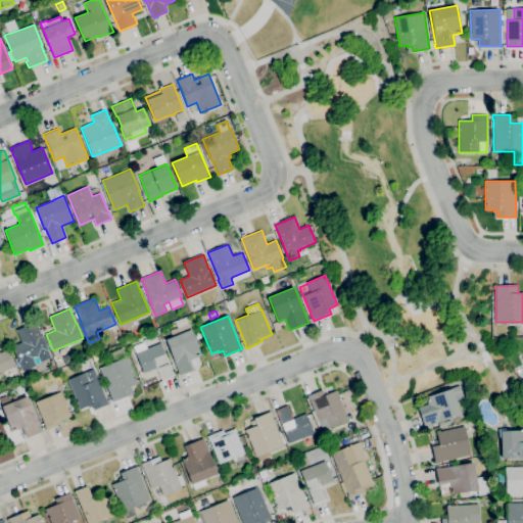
[(22,371),(12,346),(21,342),(16,330),(36,322),(52,359),(41,363),(36,365),(36,366),(22,371)]
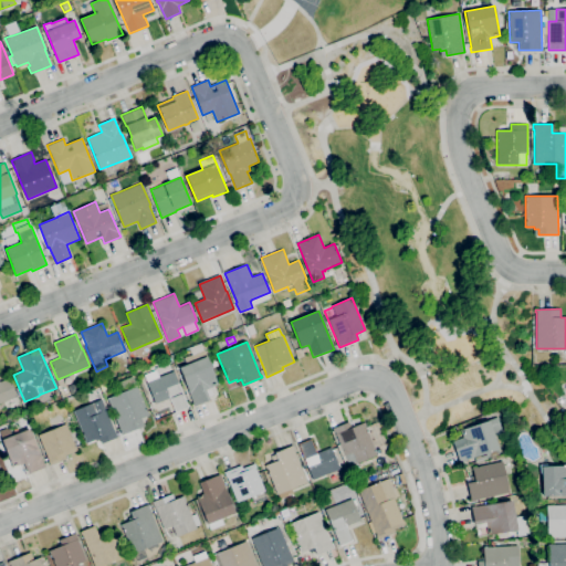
[(194,406),(192,404),(194,404),(189,392),(190,392),(179,367),(187,365),(185,358),(203,350),(218,384),(210,387),(213,396),(209,397),(210,399),(194,406)]
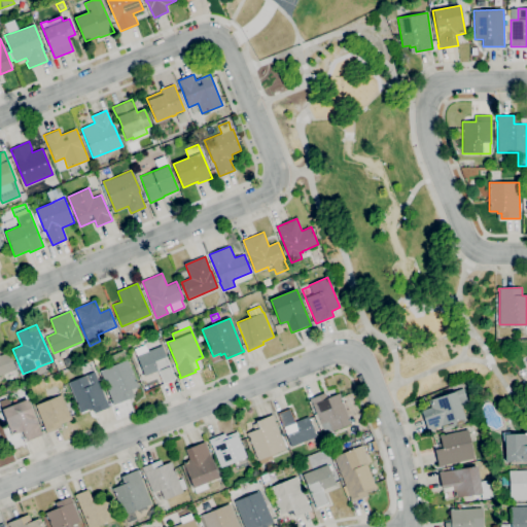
[(161,343),(159,339),(147,343),(145,338),(148,336),(160,331),(164,342),(161,343)]
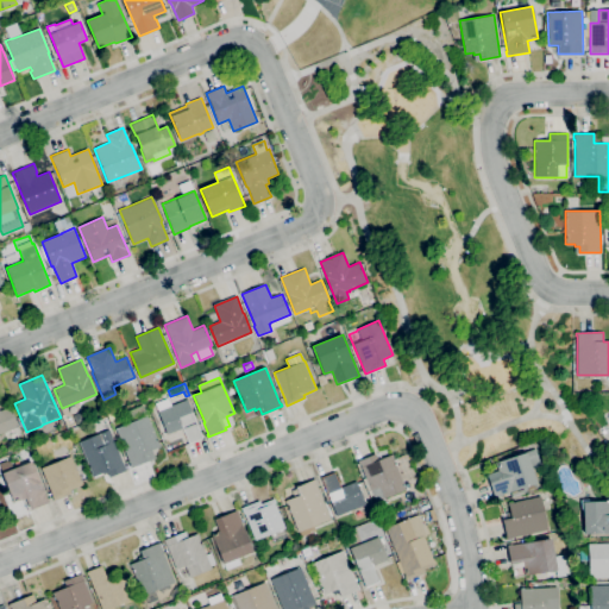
[(189,443),(183,428),(167,434),(155,403),(168,399),(171,406),(187,400),(202,438),(189,443)]
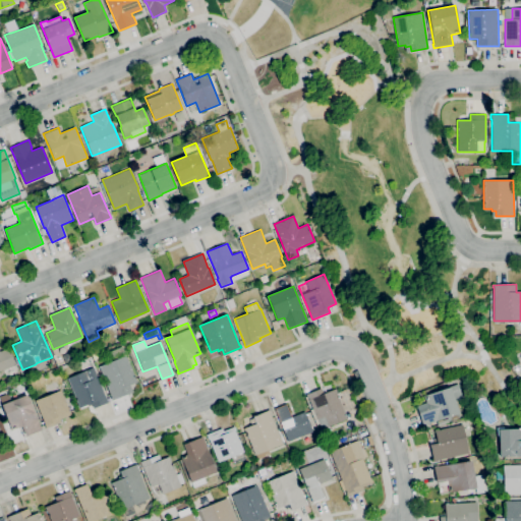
[(112,400),(110,397),(111,396),(99,366),(114,360),(110,351),(122,346),(135,380),(136,380),(137,382),(130,385),(132,392),(112,400)]
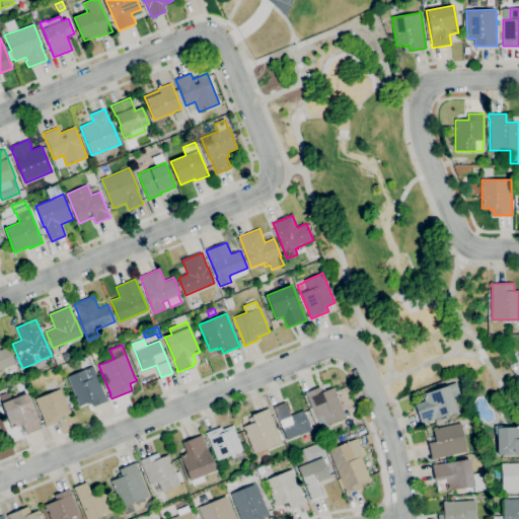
[(0,369),(0,350),(9,347),(16,363),(0,369)]
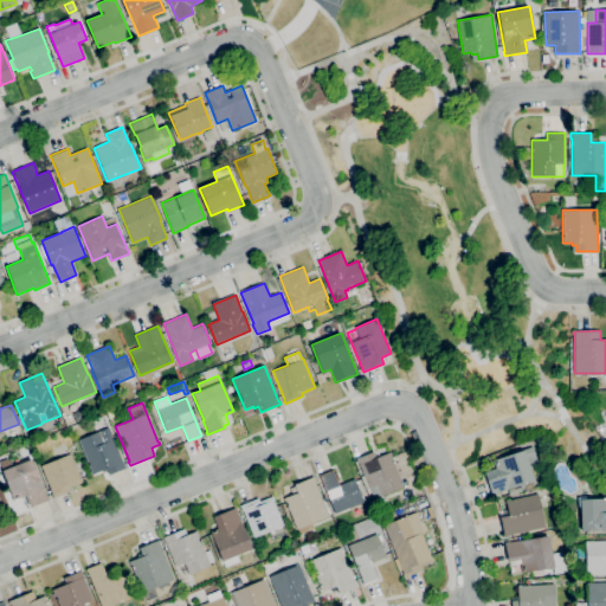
[(109,475),(107,471),(103,472),(102,470),(91,475),(90,471),(91,471),(78,440),(109,427),(122,461),(123,461),(126,468),(109,475)]
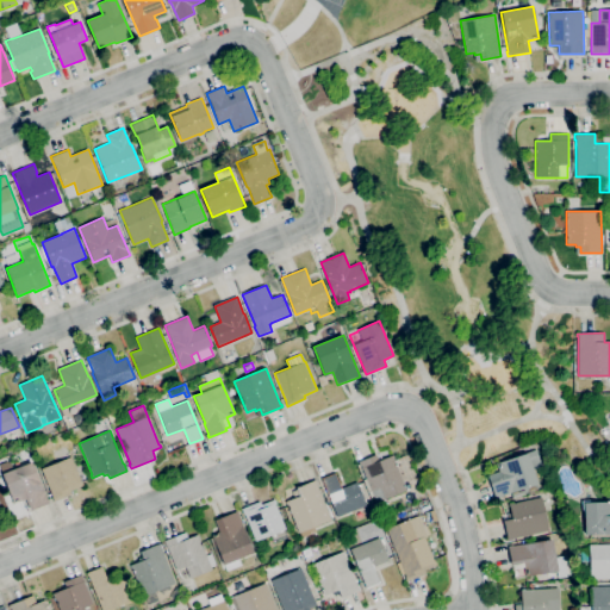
[(496,498),(490,479),(500,475),(497,464),(527,453),(536,449),(541,466),(533,470),(537,484),(536,484),(539,489),(512,497),(511,493),(523,490),(523,489),(496,498)]
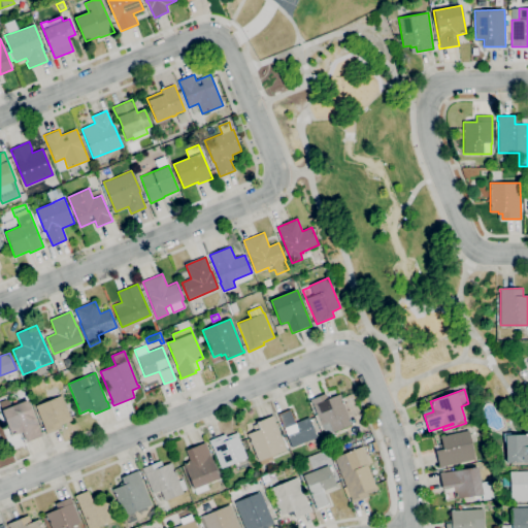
[(326,435),(312,402),(311,402),(310,399),(326,393),(328,399),(340,394),(341,397),(352,425),(333,432),(326,435)]
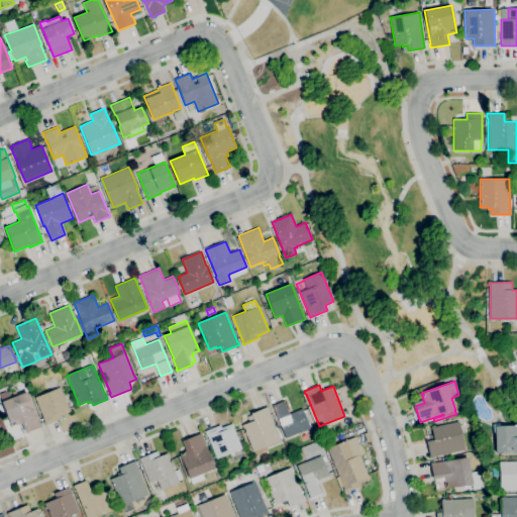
[(45,425),(44,421),(34,398),(60,387),(69,408),(70,408),(71,411),(60,416),(61,418),(45,425)]
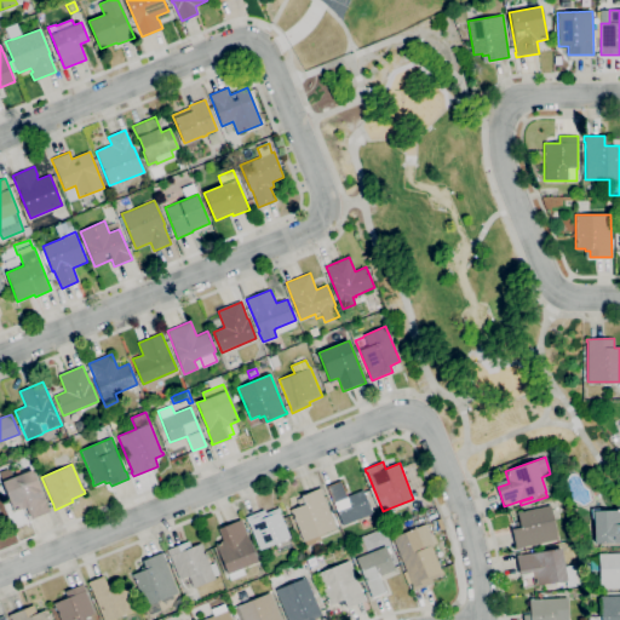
[(32,518),(27,506),(15,511),(3,481),(0,472),(10,468),(13,477),(33,469),(47,506),(49,506),(50,511),(32,518)]
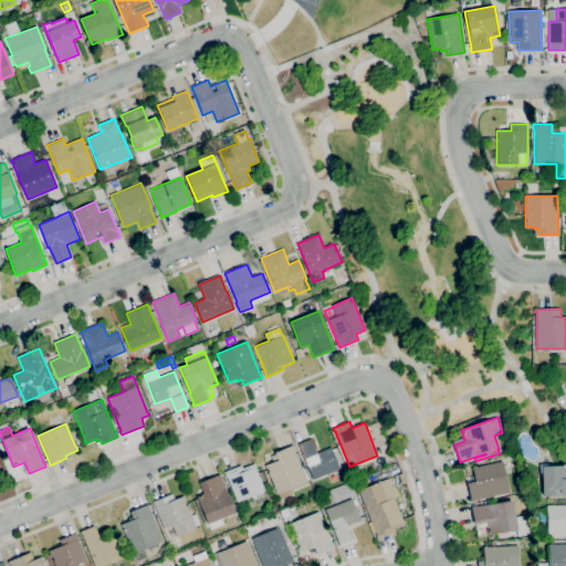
[(313,480),(299,444),(311,439),(317,453),(331,448),(339,469),(313,480)]
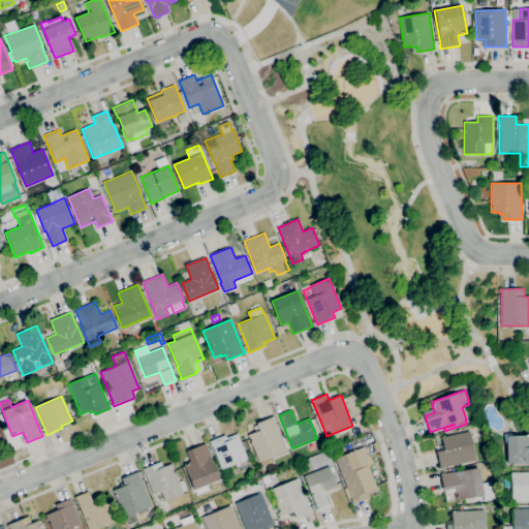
[(261,466),(260,462),(259,462),(249,438),(248,435),(256,432),(254,429),(259,427),(257,423),(274,416),(275,418),(274,418),(287,450),(272,457),(274,461),(261,466)]
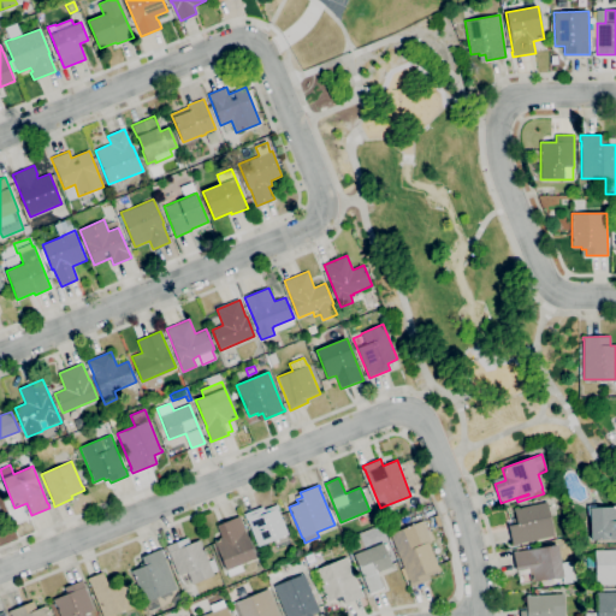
[(513,545),(508,526),(514,525),(513,520),(515,519),(514,510),(548,502),(555,537),(513,545)]
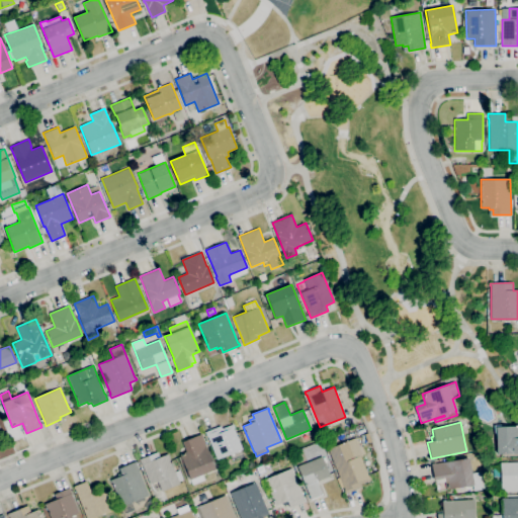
[(233,460),(230,454),(217,459),(207,437),(205,432),(221,426),(222,429),(234,424),(235,428),(234,428),(242,449),(244,455),(233,460)]
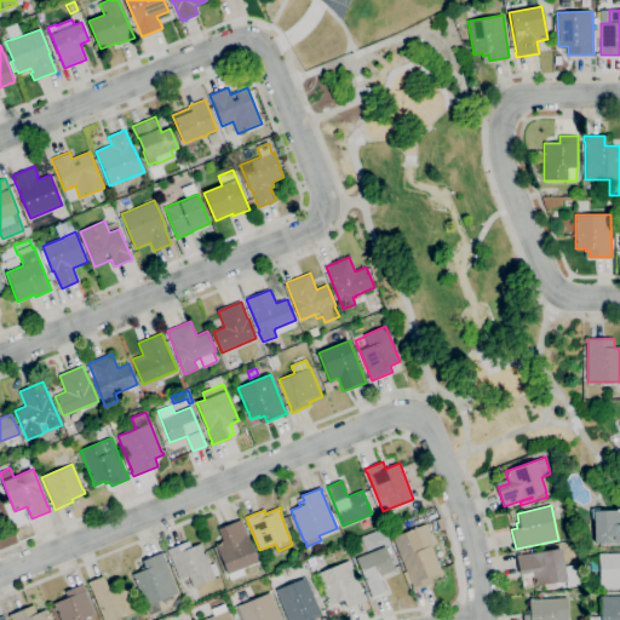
[(619,541),(595,544),(593,518),(592,518),(591,509),(603,507),(603,511),(619,510),(619,541)]
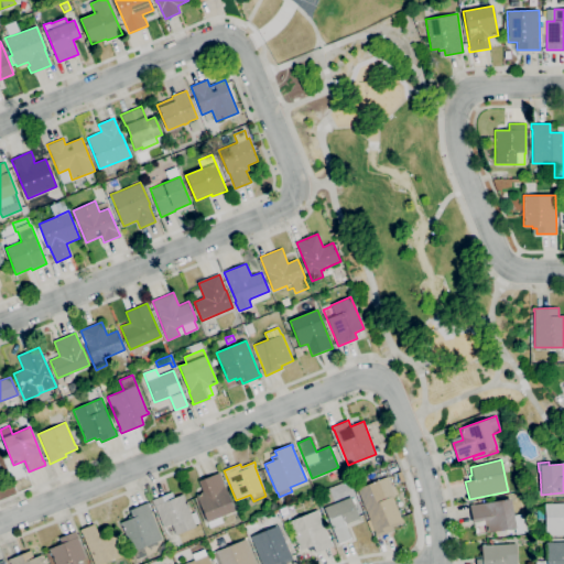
[(209,528),(196,495),(203,491),(198,480),(219,473),(221,476),(220,477),(235,511),(220,517),(223,522),(209,528)]
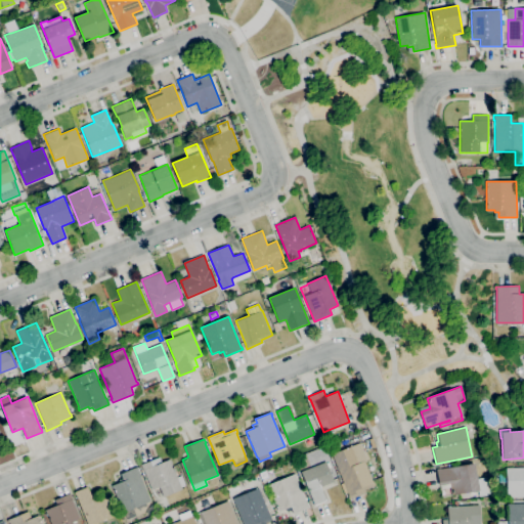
[(350,499),(348,494),(332,453),(352,445),(355,451),(355,450),(359,460),(358,460),(359,463),(364,461),(374,482),(376,485),(364,489),(365,493),(350,499)]
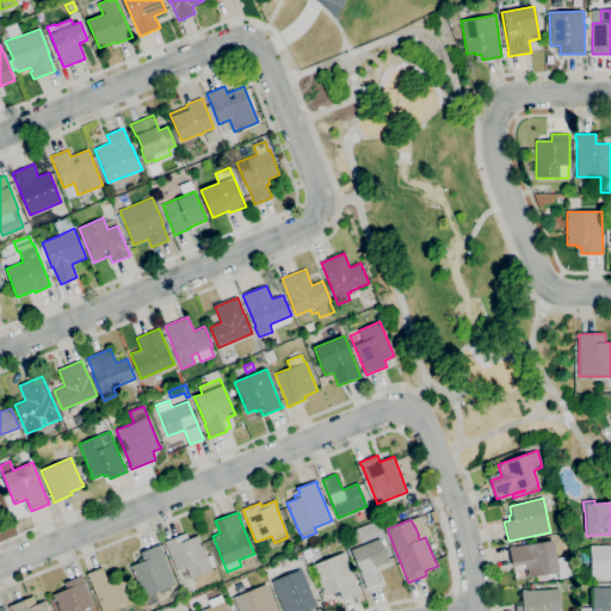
[(191,579),(185,567),(177,571),(168,549),(167,550),(165,542),(186,532),(189,539),(198,535),(201,538),(199,538),(207,556),(211,554),(216,566),(211,568),(213,569),(191,579)]
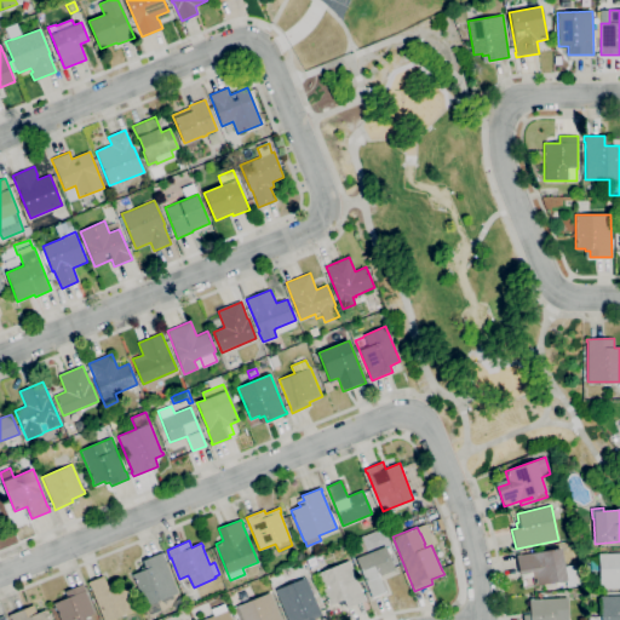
[(372,597),(356,558),(386,546),(396,569),(379,577),(386,591),(372,597)]
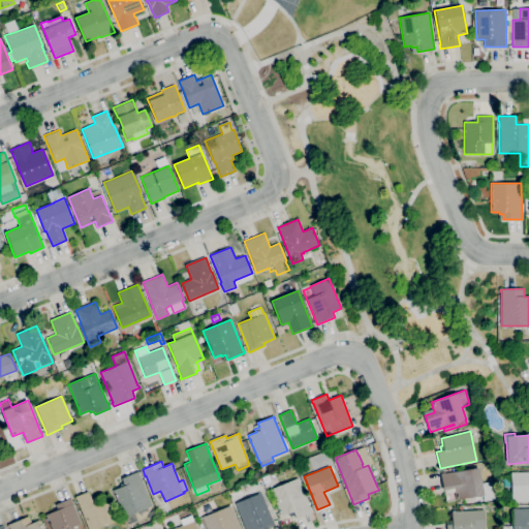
[(484,501),(483,495),(456,500),(454,492),(445,494),(444,490),(440,474),(453,471),(454,472),(478,468),(481,484),(488,483),(492,500),(484,501)]
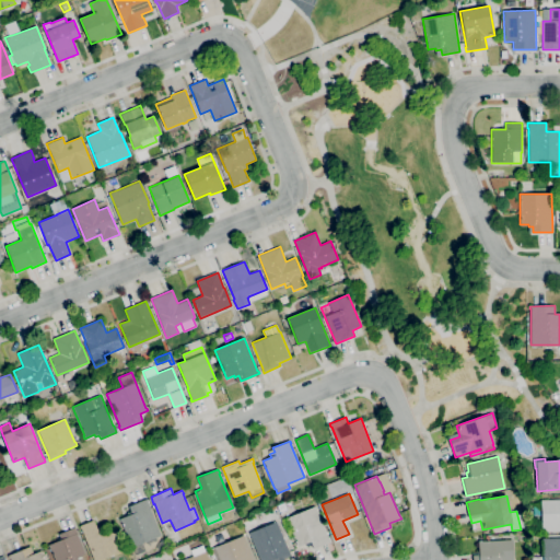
[(130,547),(119,518),(127,515),(127,513),(131,512),(129,505),(147,499),(148,502),(161,535),(130,547)]
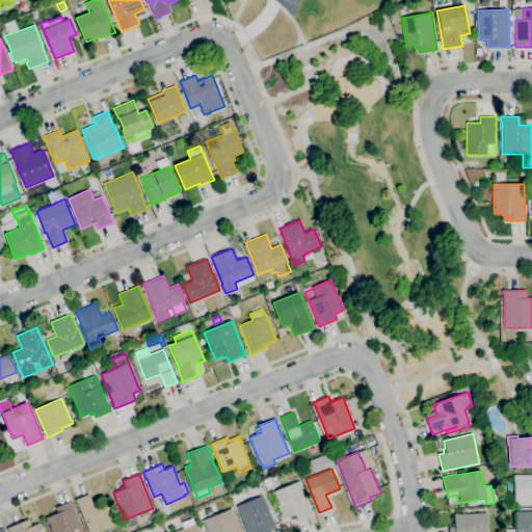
[(531,504),(514,505),(514,490),(504,491),(504,479),(513,478),(513,475),(531,474),(531,504)]
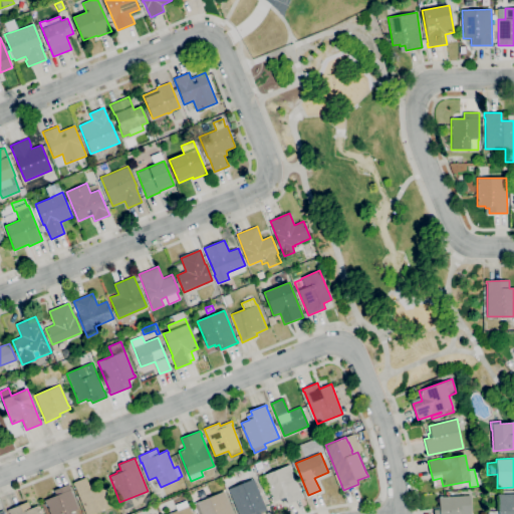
[(287,504),(286,500),(282,502),(280,499),(273,502),(272,499),(262,475),(289,464),(301,493),(302,493),(303,497),(287,504)]
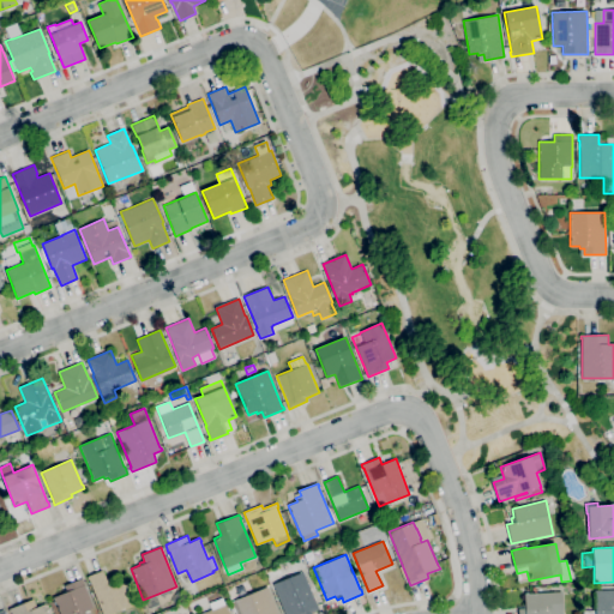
[(108,613),(102,613),(89,579),(88,577),(102,570),(109,587),(125,581),(133,603),(108,613)]
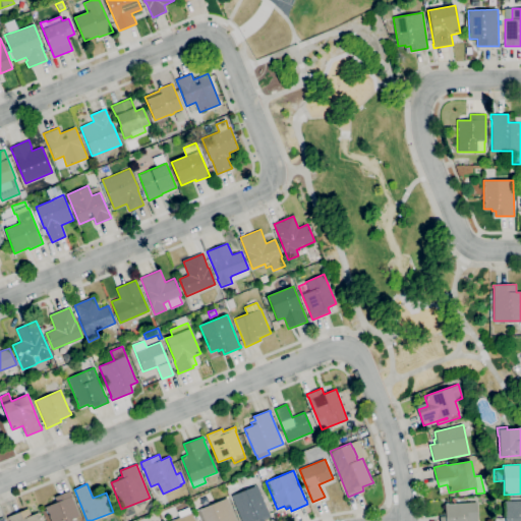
[(241,520),(232,496),(257,485),(268,512),(269,512),(271,517),(264,520),(241,520)]
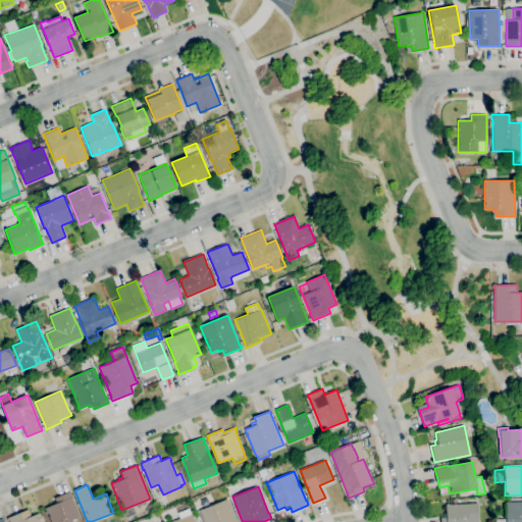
[(51,521),(47,511),(46,511),(45,508),(57,503),(55,498),(70,491),(72,497),(71,498),(80,517),(81,521),(51,521)]
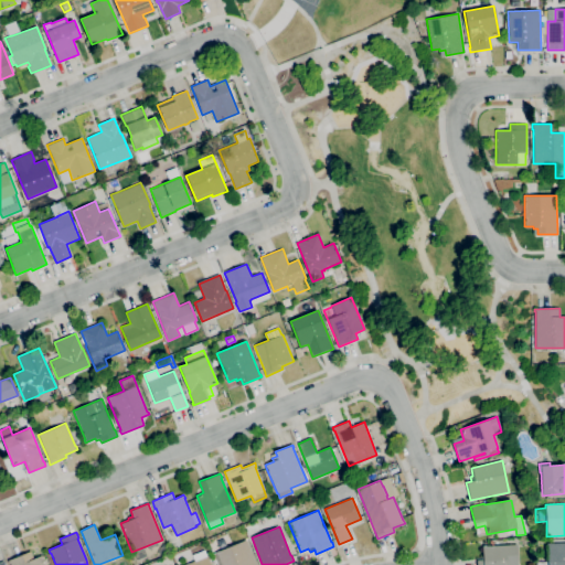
[(217,564),(213,555),(217,553),(216,552),(246,540),(256,564),(217,564)]
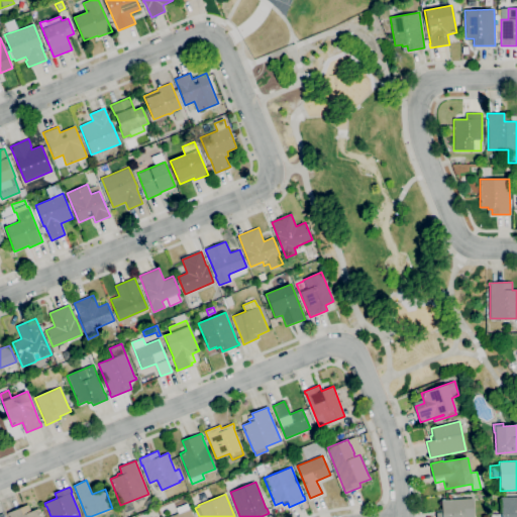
[(516,516),(492,516),(492,514),(501,514),(501,498),(516,497),(516,516)]
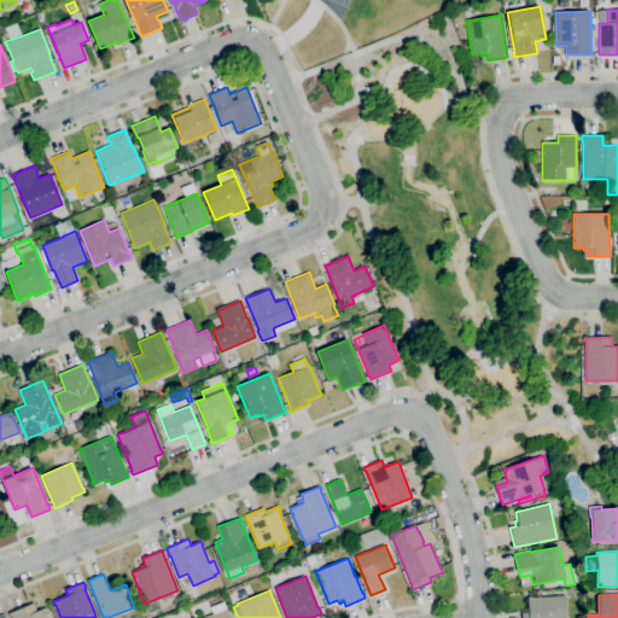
[(522,617),(522,612),(526,612),(526,608),(529,608),(528,596),(531,596),(532,598),(566,595),(566,617),(522,617)]
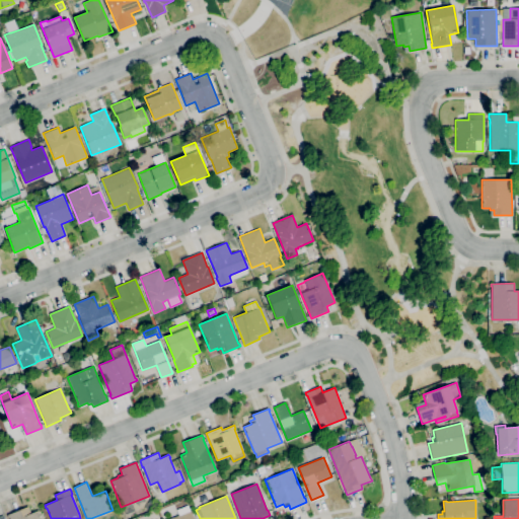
[(9,518),(7,515),(27,506),(30,513),(38,510),(41,518),(9,518)]
